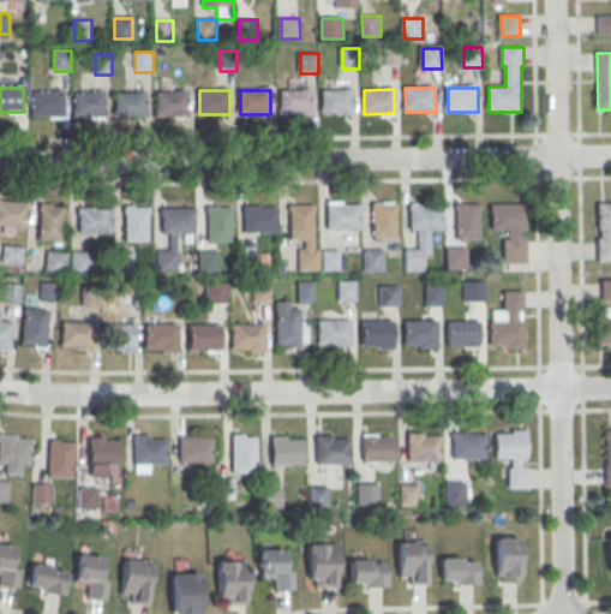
[(323,91),(323,115),(353,114),(353,90),(323,91)]
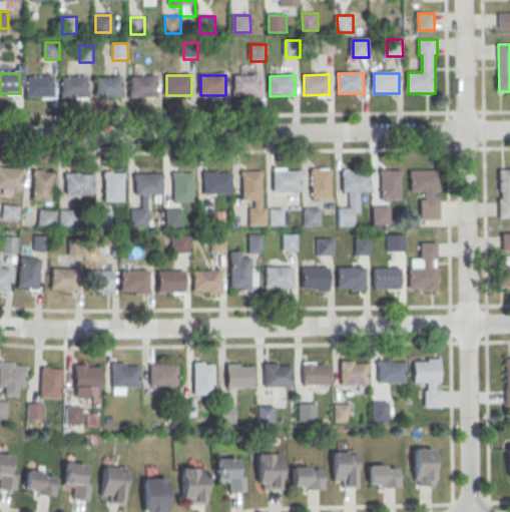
[(131,77),(131,97),(156,96),(156,76),(131,77)]
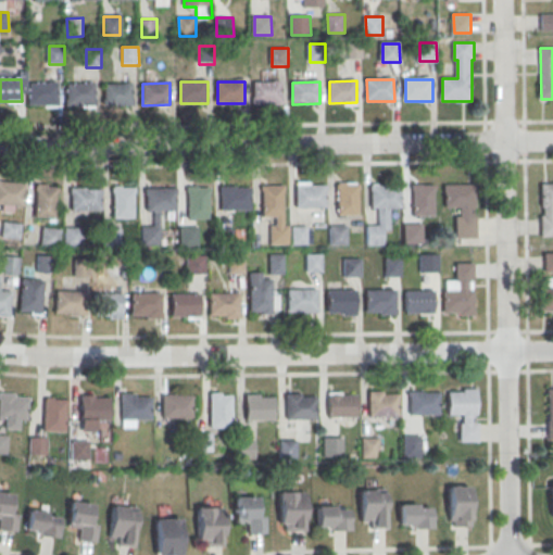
[(256,83),(256,104),(284,104),(284,83),(256,83)]
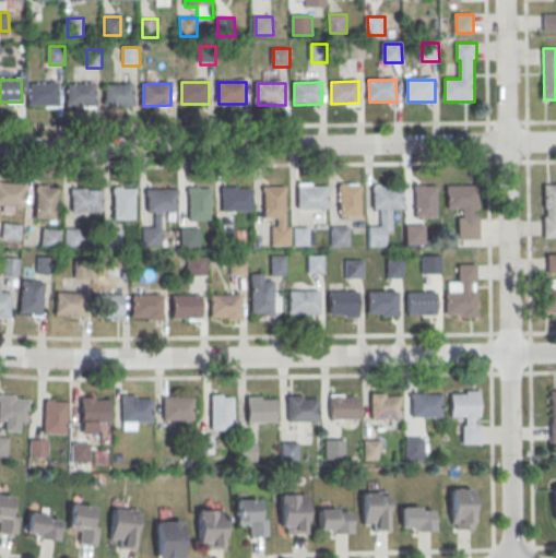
[(32,84),(32,106),(59,106),(59,84),(32,84)]
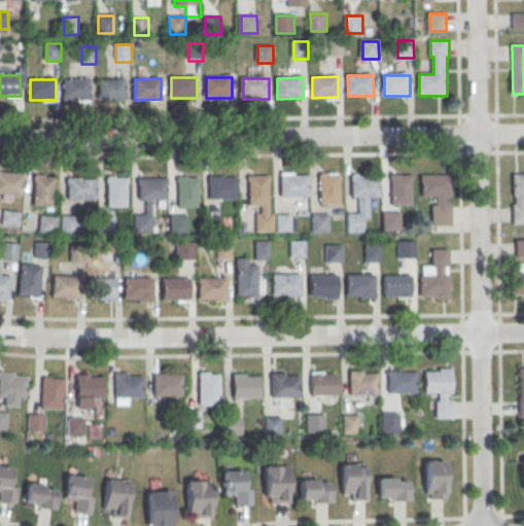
[(65,79),(65,100),(91,100),(91,79),(65,79)]
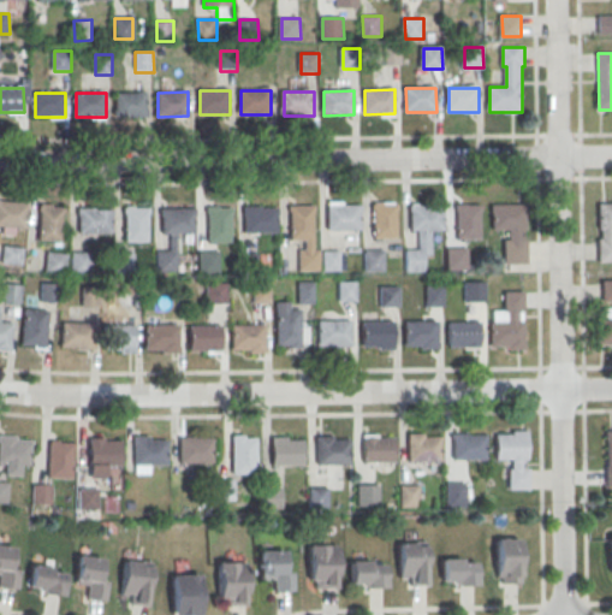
[(117,93),(118,117),(148,117),(147,93),(117,93)]
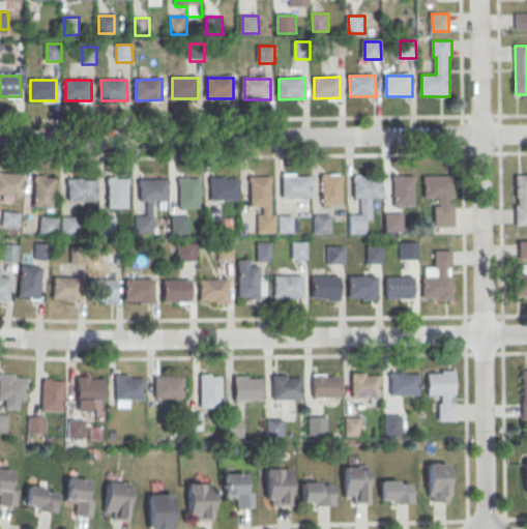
[(0,173),(26,176),(24,197),(0,195),(0,173)]
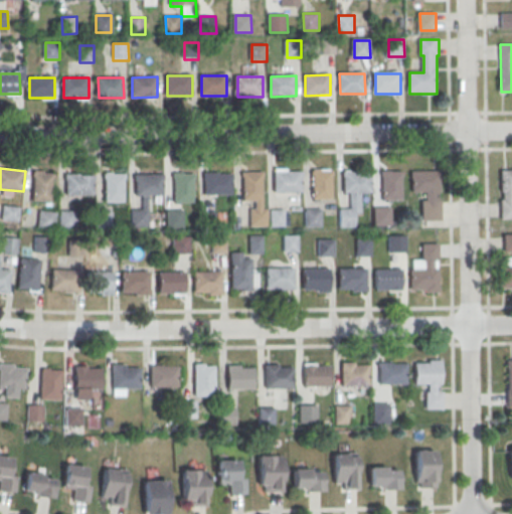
[(315,170),(333,170),(334,199),(315,199),(315,170)]
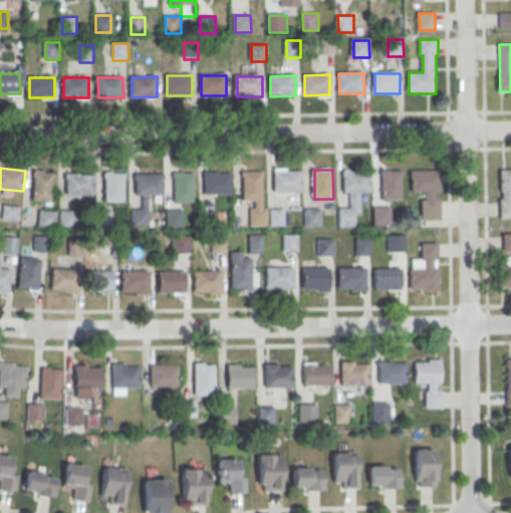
[(510,170),(501,170),(501,219),(510,218),(510,170)]
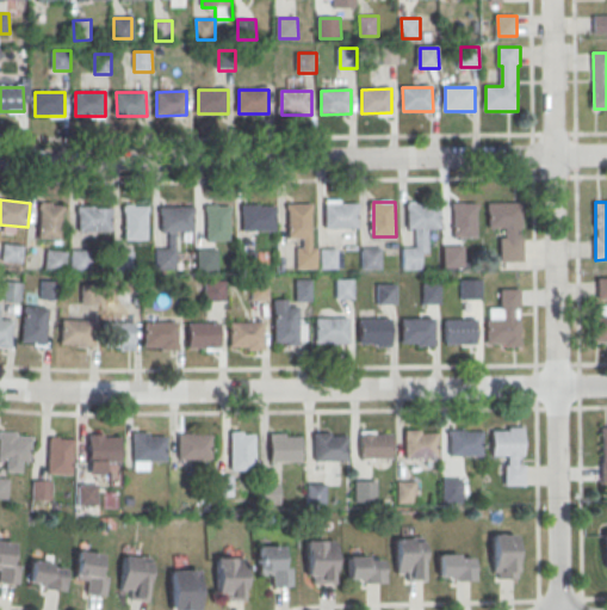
[(490,204),(491,228),(521,227),(520,203),(490,204)]
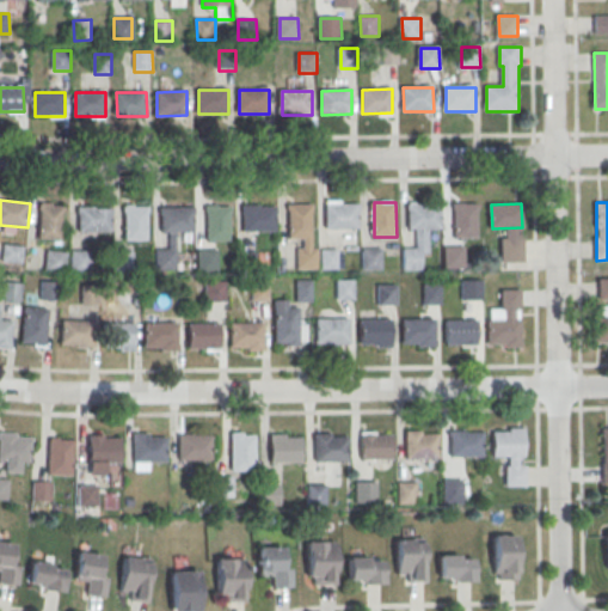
[(290,205),(313,205),(313,249),(320,249),(320,269),(299,269),(299,249),(306,249),(306,239),(290,239),(290,205)]
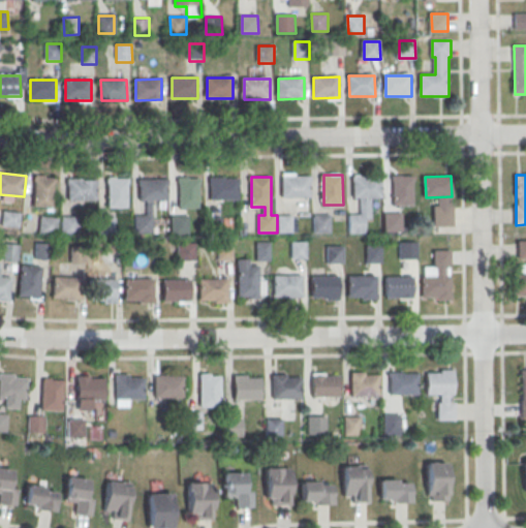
[(283,177),(284,197),(310,197),(309,177),(283,177)]
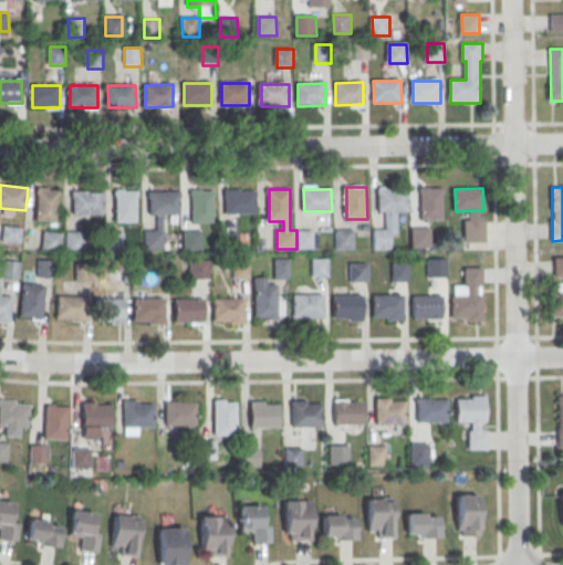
[(379,189),(381,211),(408,211),(408,189),(379,189)]
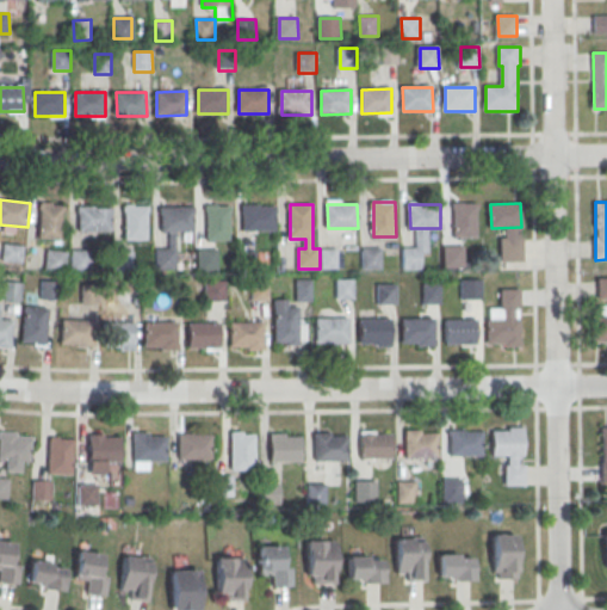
[(454,204),(477,204),(477,238),(456,239),(454,204)]
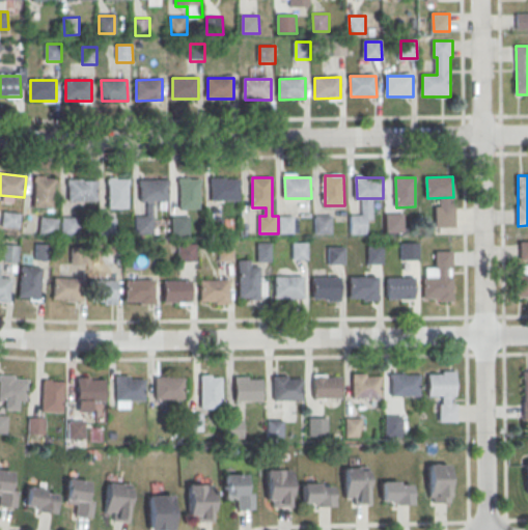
[(56,179),(55,208),(35,207),(37,178),(56,179)]
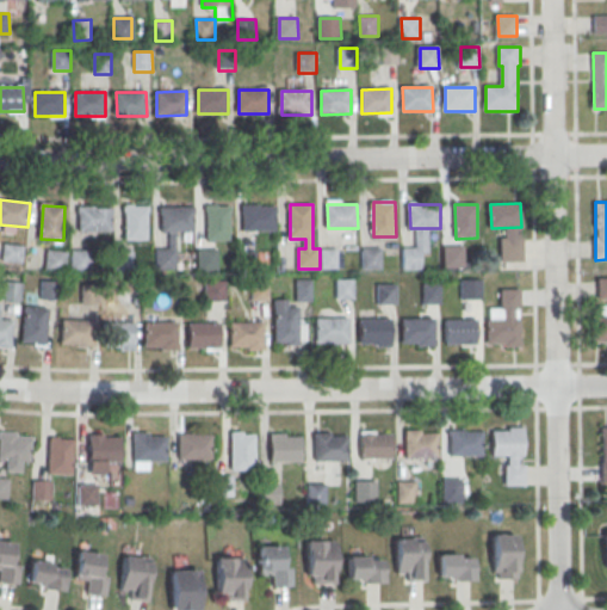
[(125,240),(149,240),(149,205),(125,205),(125,240)]
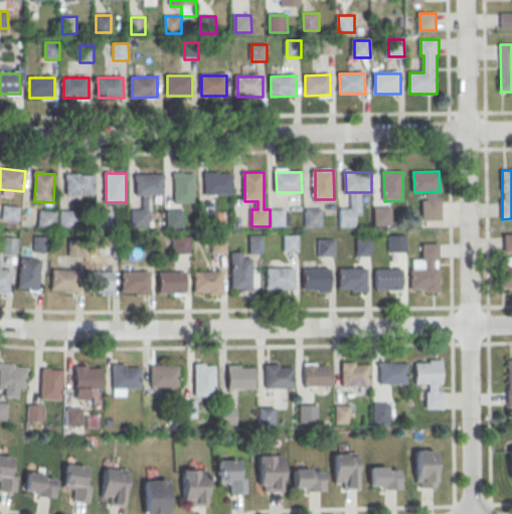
[(137,175),(137,195),(163,195),(163,174),(137,175)]
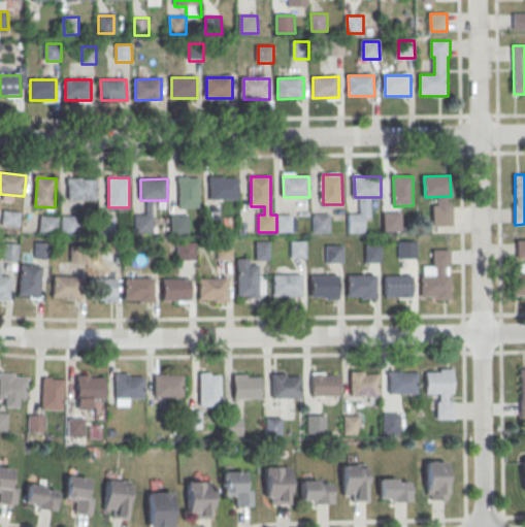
[(181,178),(200,179),(199,208),(181,207),(181,178)]
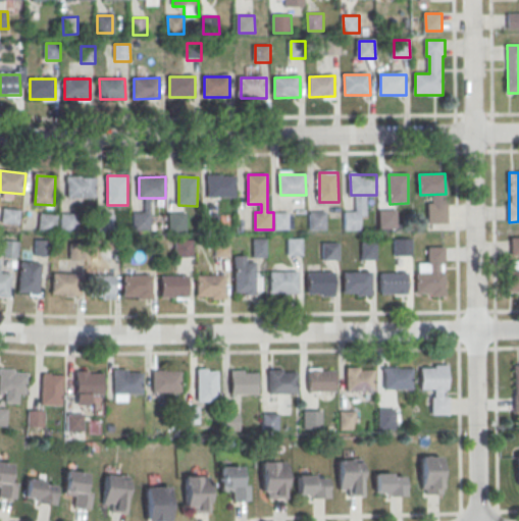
[(209,176),(209,197),(237,197),(236,176),(209,176)]
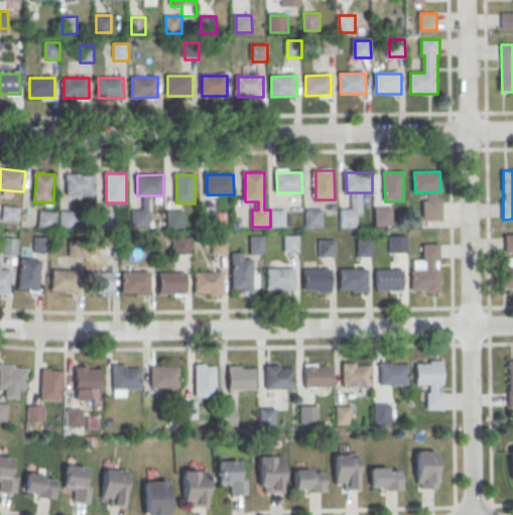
[(96,175),(68,175),(68,199),(96,199),(96,175)]
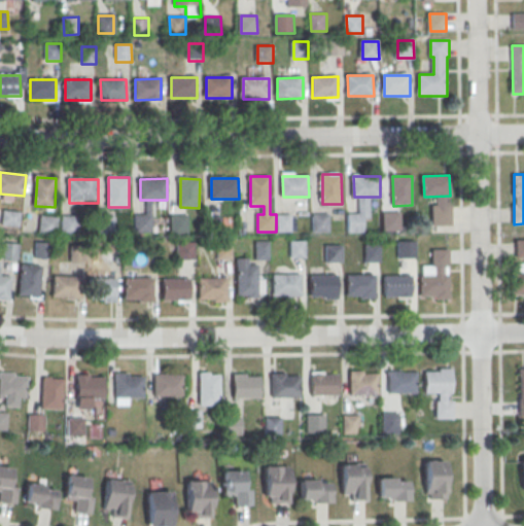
[(22,211),(3,211),(3,225),(22,225),(22,211)]
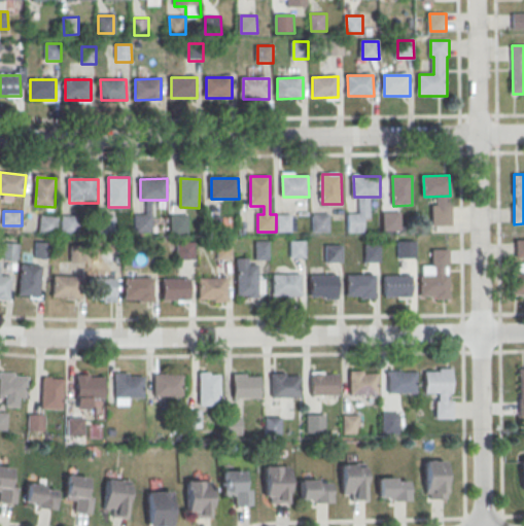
[(384,213),(399,212),(399,230),(384,230),(384,213)]
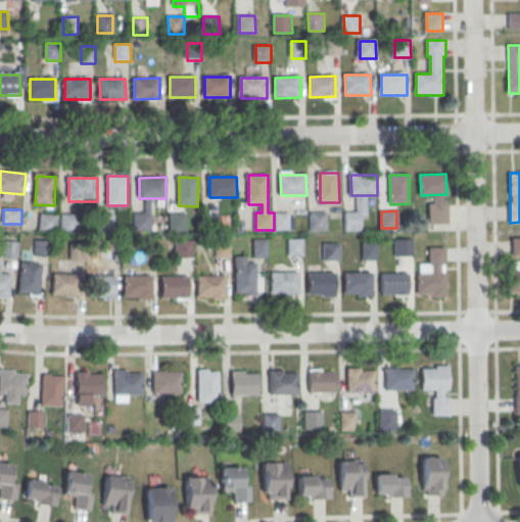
[(276,214),(291,212),(291,230),(276,230),(276,214)]
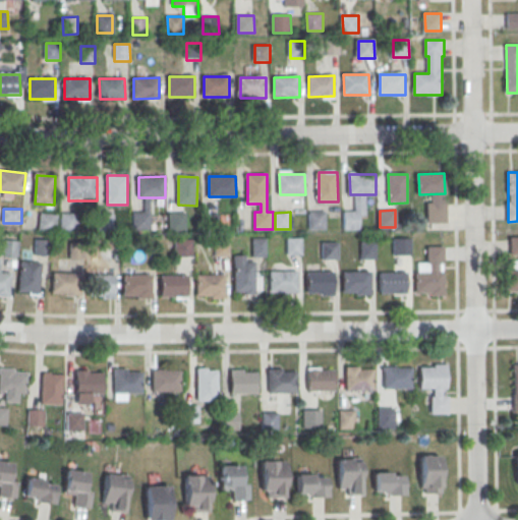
[(310,212),(326,212),(327,229),(311,229),(310,212)]
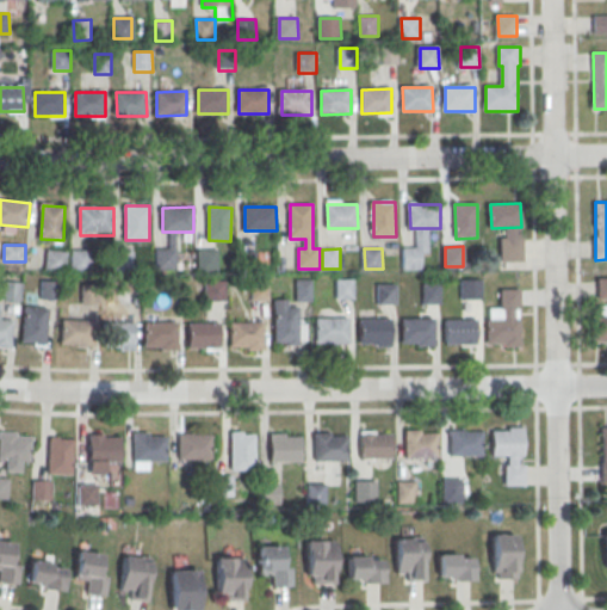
[(68,251),(48,251),(48,270),(68,271),(68,251)]
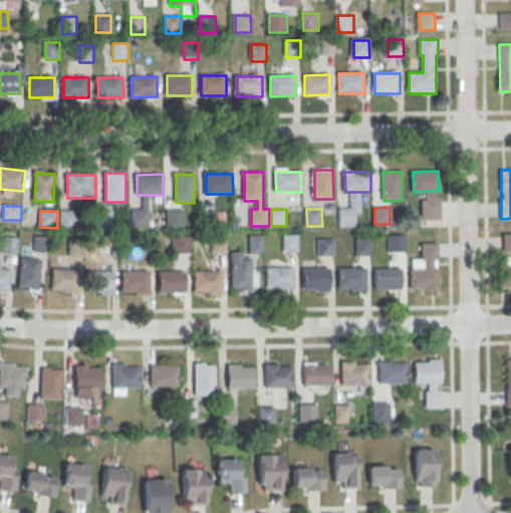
[(183,211),(169,211),(169,228),(183,228),(183,211)]
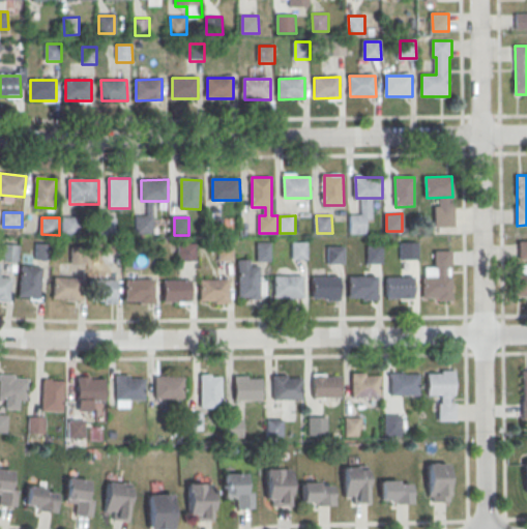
[(79,218),(64,218),(64,235),(79,235),(79,218)]
